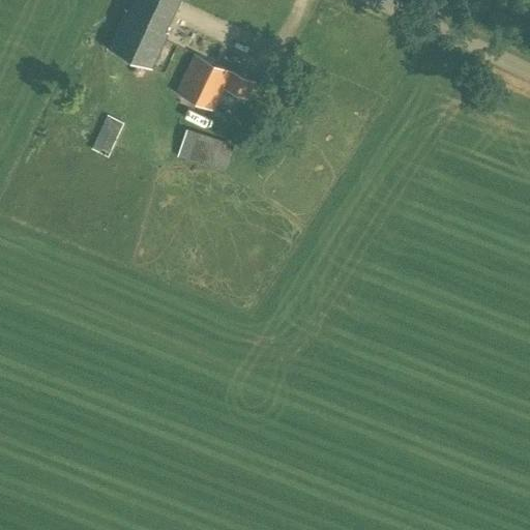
[(108,48),(151,67),(168,31),(165,30),(178,0),(131,0),(128,10),(125,8),(108,48)]
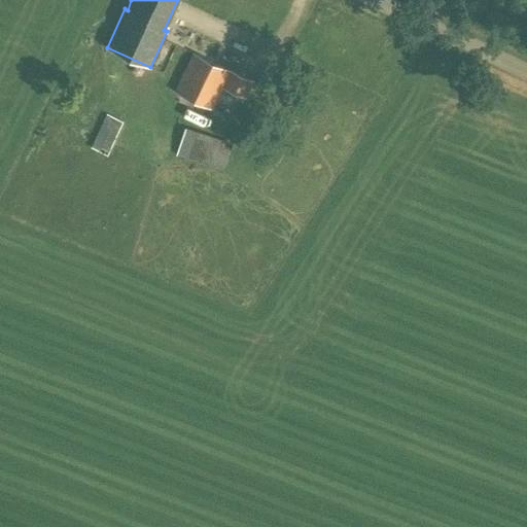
[(253,81),(191,53),(174,91),(212,108),(222,86),(245,98),(253,81)]
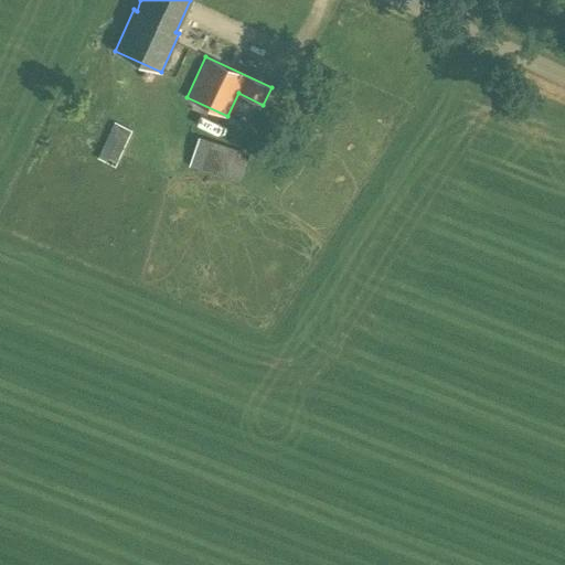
[(98,158),(115,166),(131,129),(114,121),(98,158)]
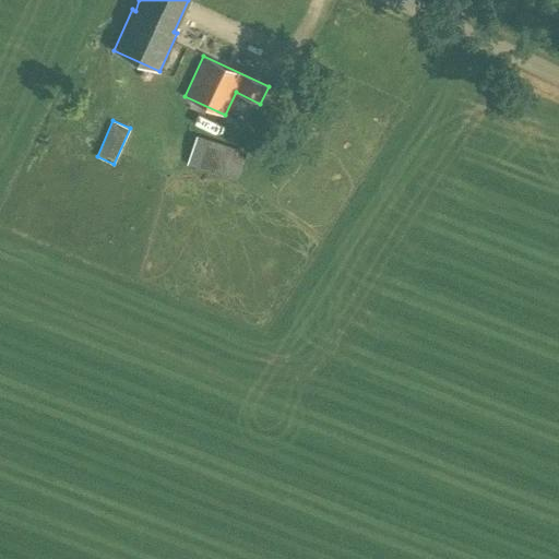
[(178,161),(236,180),(244,157),(186,138),(178,161)]
